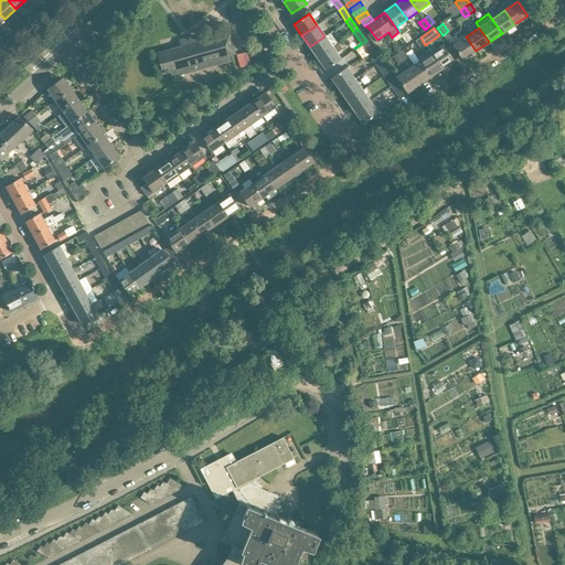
[(401,35),(406,42),(412,39),(406,31),(401,35)]
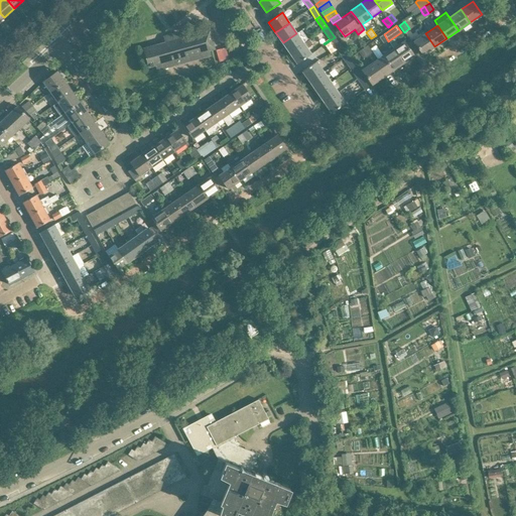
[(202,52),(212,49),(208,31),(205,32),(205,31),(203,32),(180,39),(179,33),(172,35),(164,37),(165,43),(154,46),(144,49),(149,67),(155,65),(156,70),(203,56),(202,52)]
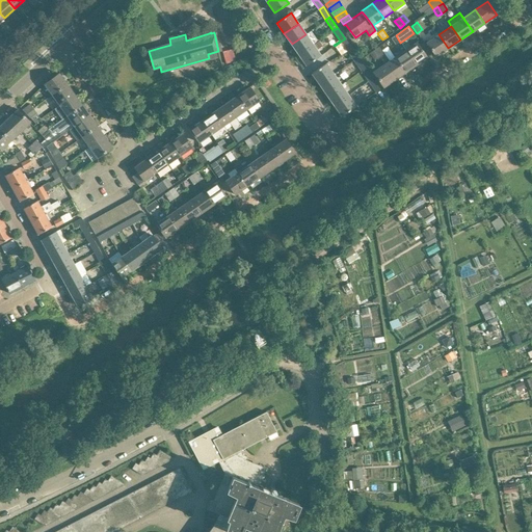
[(292,44),(299,55),(313,45),(306,34),(292,44)]
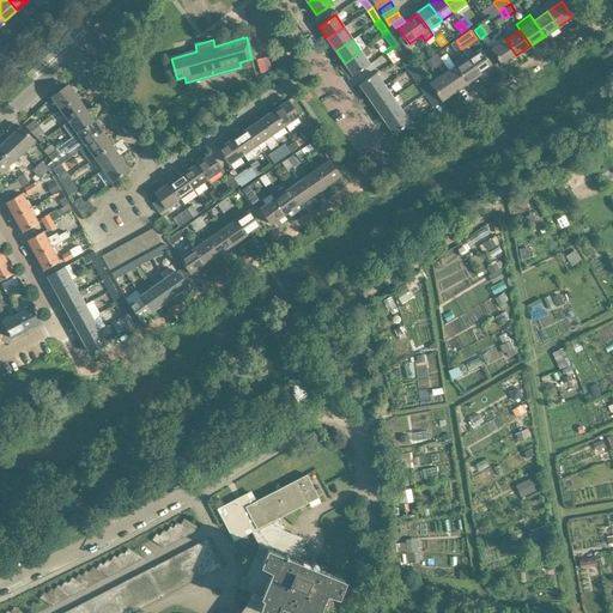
[(505,40),(492,49),(503,65),(516,55),(505,40)]
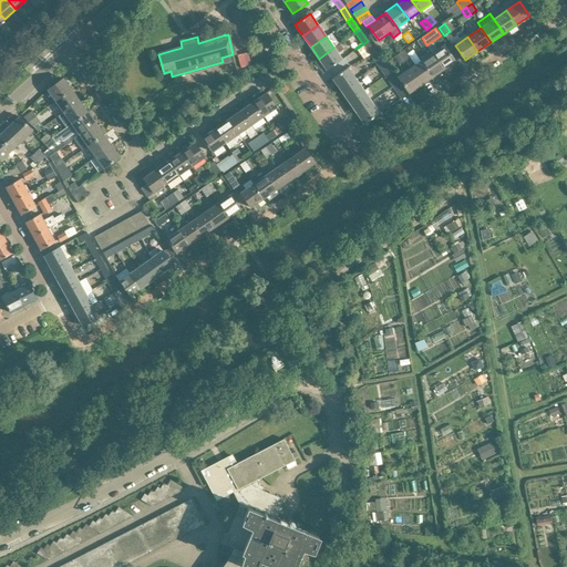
[(422,38),(416,41),(422,49),(426,45),(422,38)]
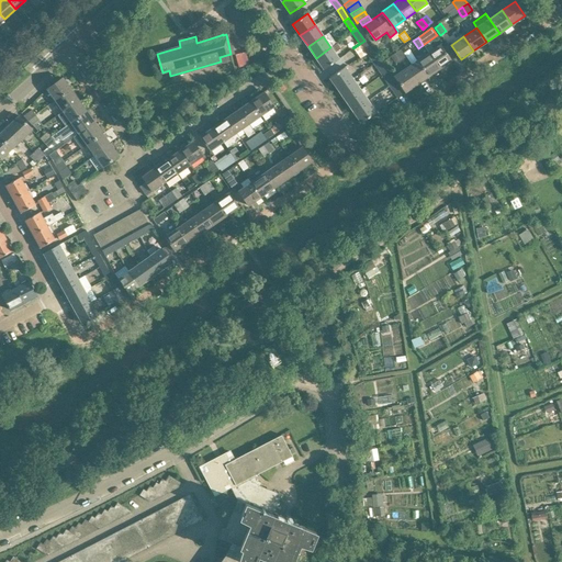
[(364,41),(353,48),(360,57),(371,51),(364,41)]
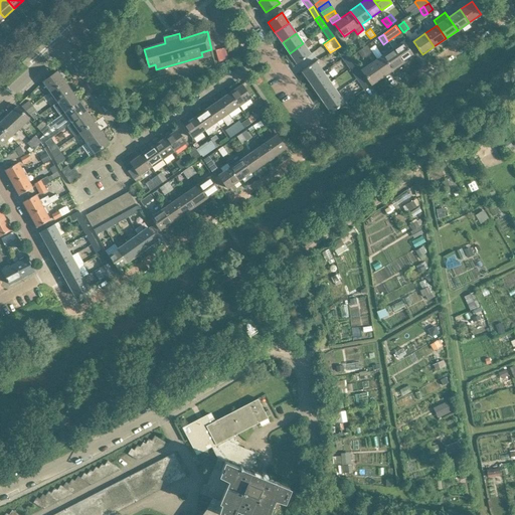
[(303,43),(290,53),(297,63),(310,54),(306,48),(312,44),(309,39),(303,43)]
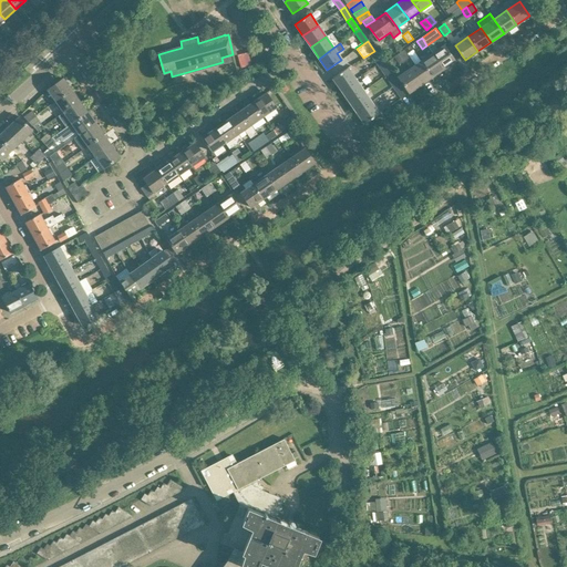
[(443,70),(455,61),(444,45),(432,53),(443,70)]
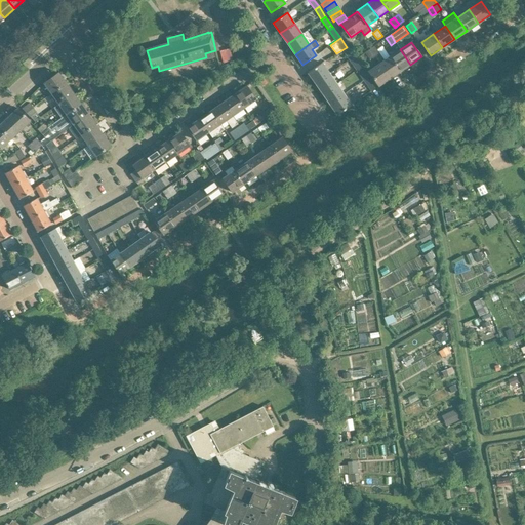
[(373,46),(369,49),(374,56),(378,53),(373,46)]
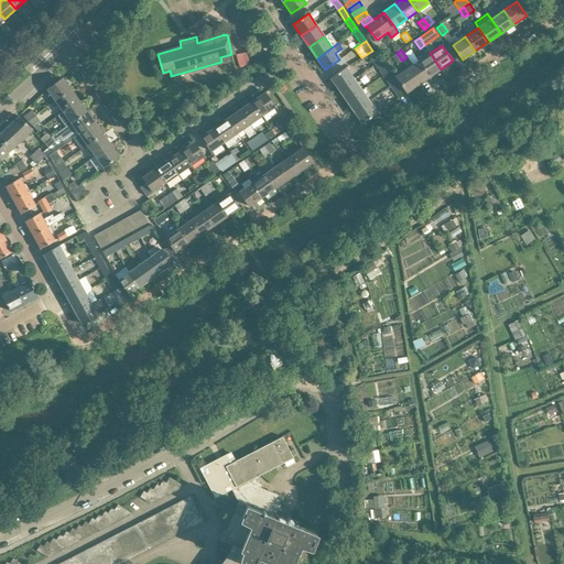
[(372,51),(361,57),(361,58),(368,54),(376,65),(380,62),(372,51)]
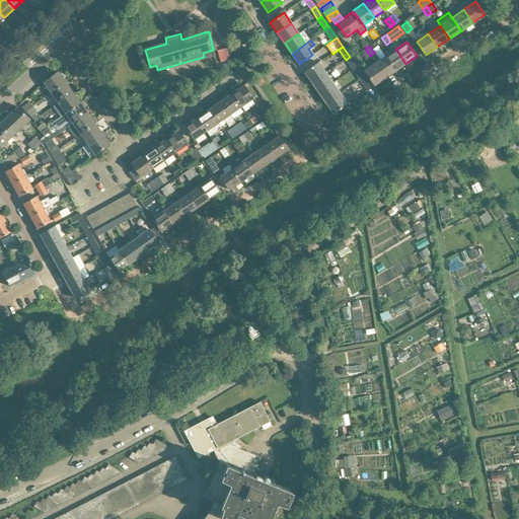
[(370,56),(365,49),(361,52),(366,59),(370,56)]
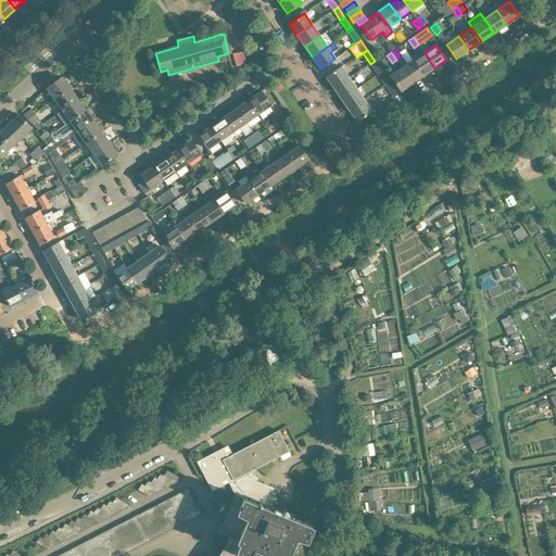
[(424,52),(413,60),(424,76),(434,68),(424,52)]
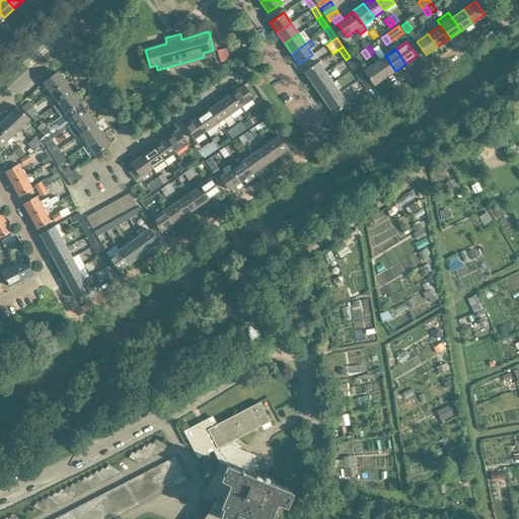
[(385,56),(375,63),(385,78),(395,71),(385,56)]
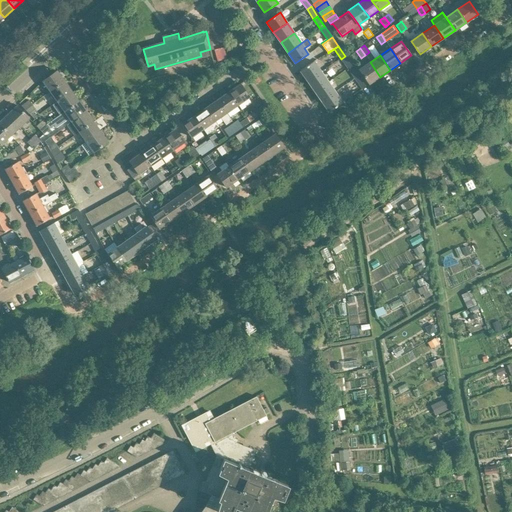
[(345,56),(341,59),(347,69),(352,66),(345,56)]
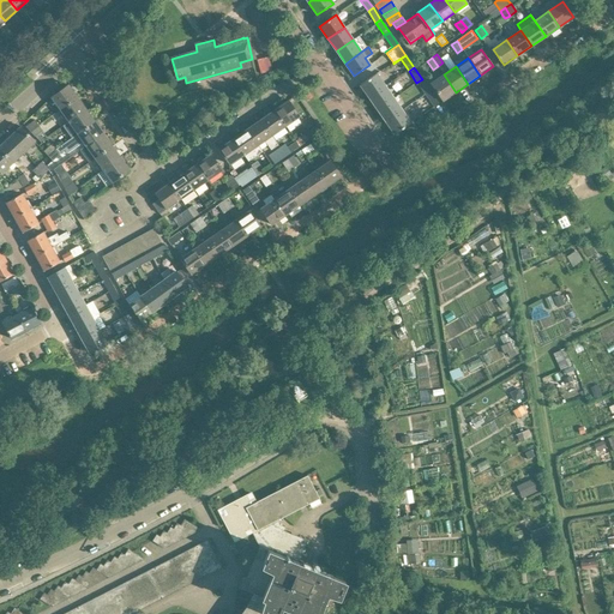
[(360,85),(368,97),(385,85),(377,73),(360,85)]
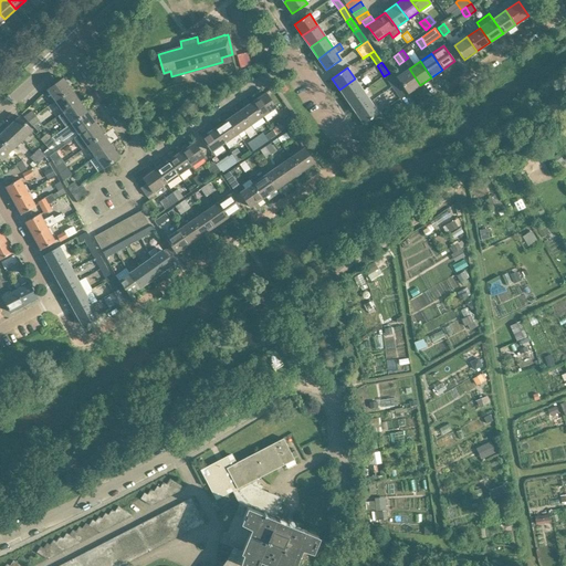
[(409,69),(397,76),(408,93),(420,85),(409,69)]
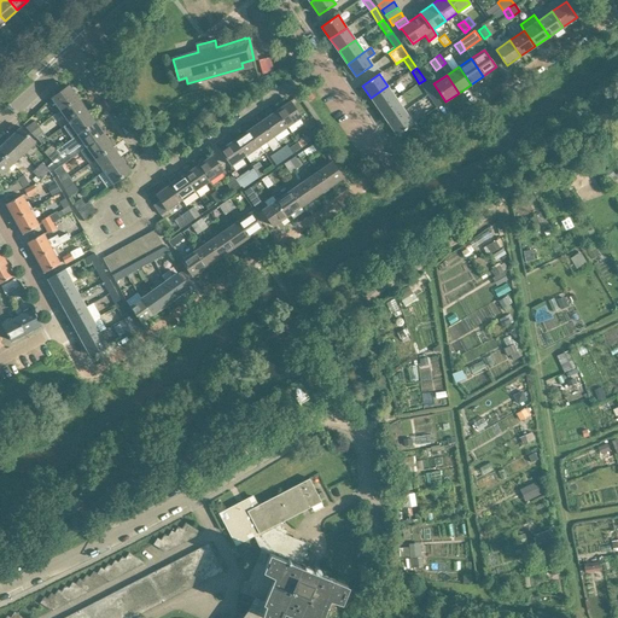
[(425,80),(419,83),(427,95),(433,92),(425,80)]
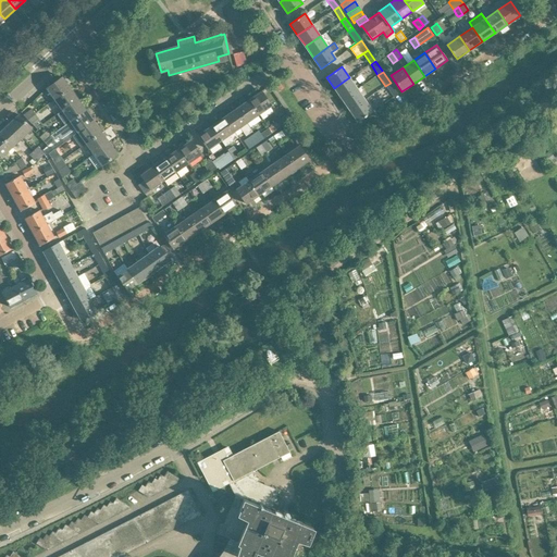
[(62,77),(47,88),(54,99),(70,88),(62,77)]
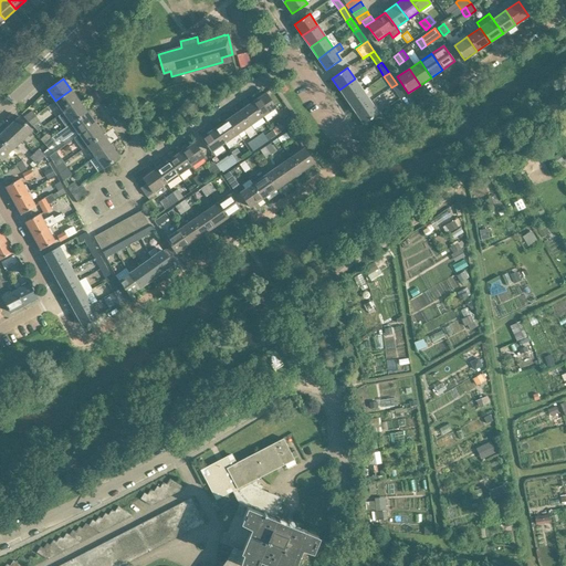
[(355,79),(339,90),(347,101),(363,91),(355,79)]
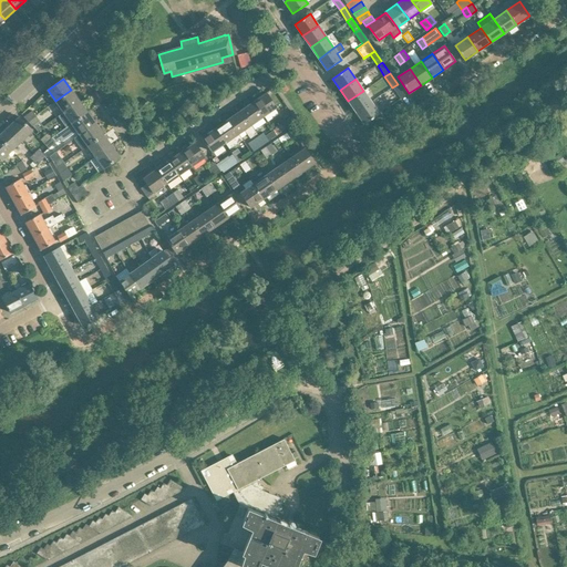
[(398,84),(392,88),(394,90),(401,99),(405,95),(398,84)]
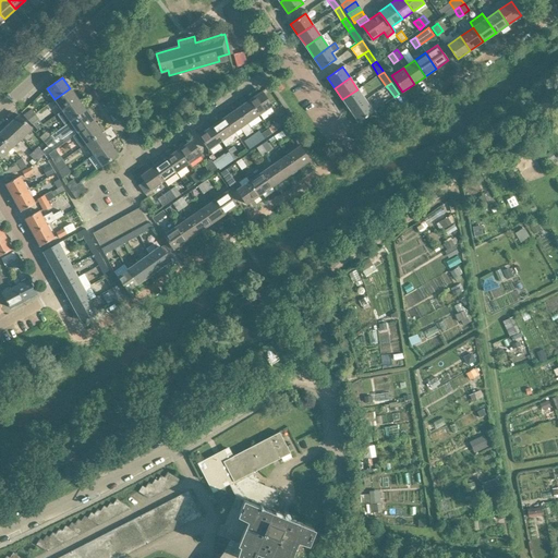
[(79,99),(70,88),(55,99),(62,111),(79,99)]
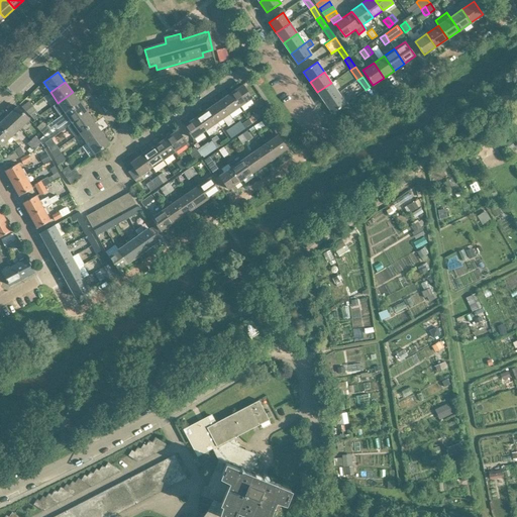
[(331,83),(317,92),(325,102),(338,93),(331,83)]
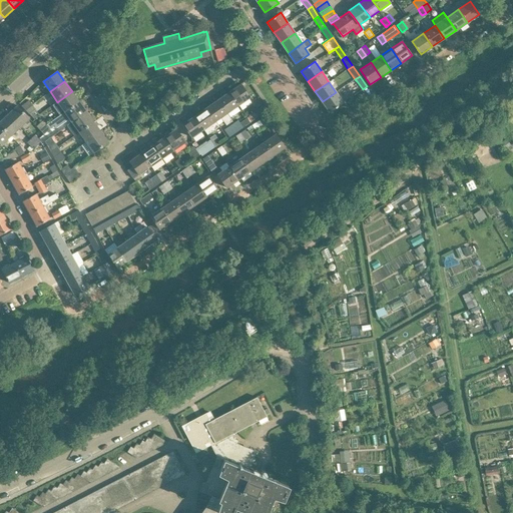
[(240,84),(229,92),(238,105),(250,97),(243,87),(241,84),(240,84)]
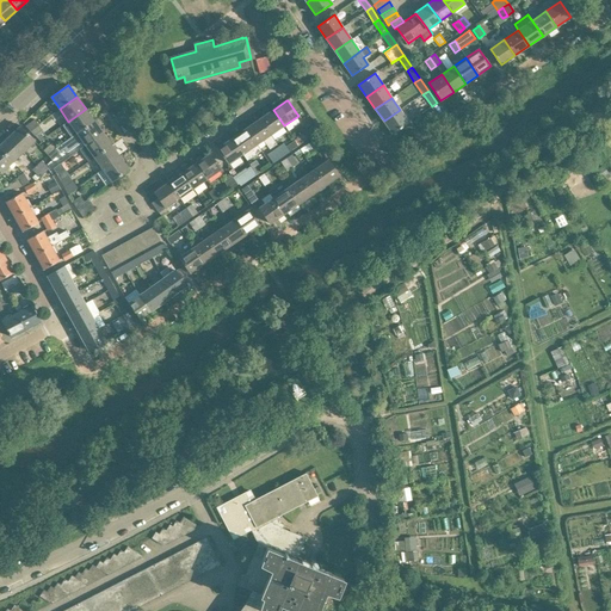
[(153,118),(160,112),(156,106),(148,112),(153,118)]
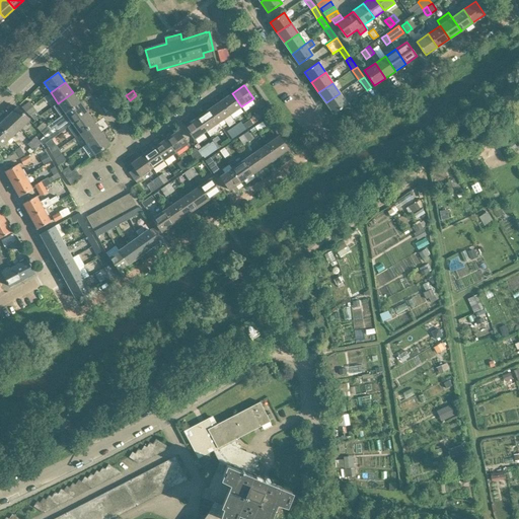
[(60,116),(61,117),(66,114),(80,103),(73,92),(58,103),(53,106),(60,116)]
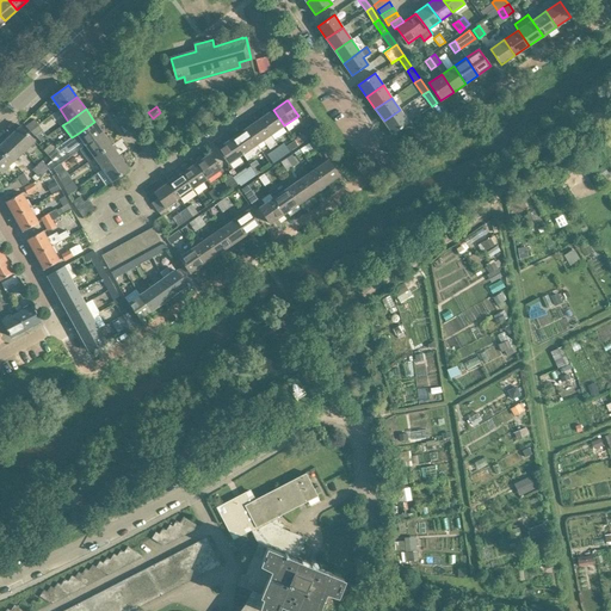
[(273,110),(259,119),(276,144),(277,143),(271,135),(284,125),(273,110)]
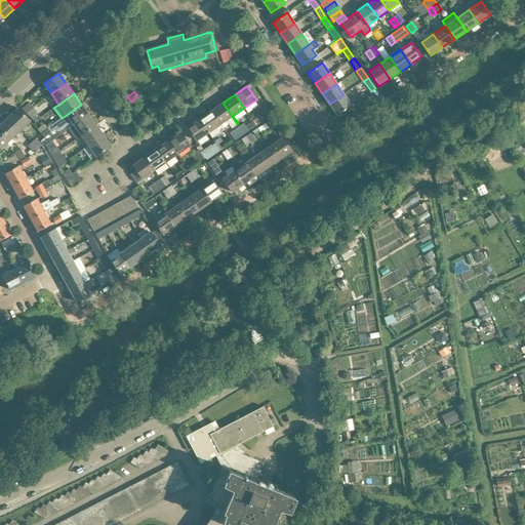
[(344,94),(330,104),(337,115),(351,105),(344,94)]
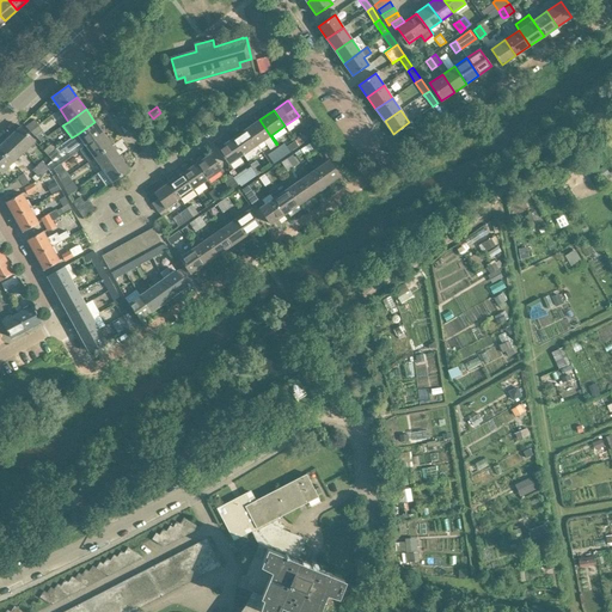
[(25,126),(30,130),(38,124),(35,120),(25,126)]
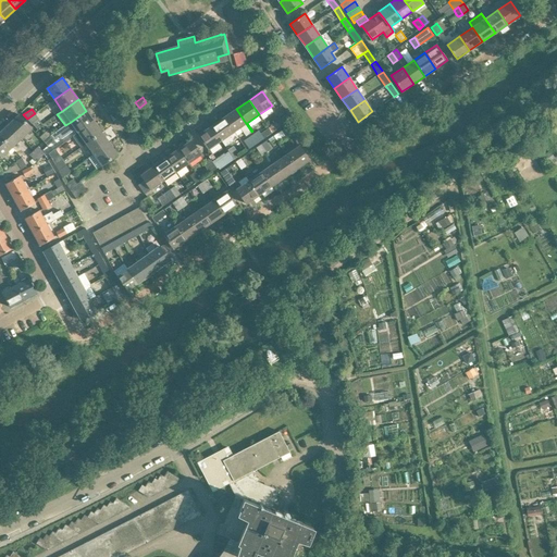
[(236,109),(224,118),(234,132),(239,127),(246,136),(251,132),(236,109)]
